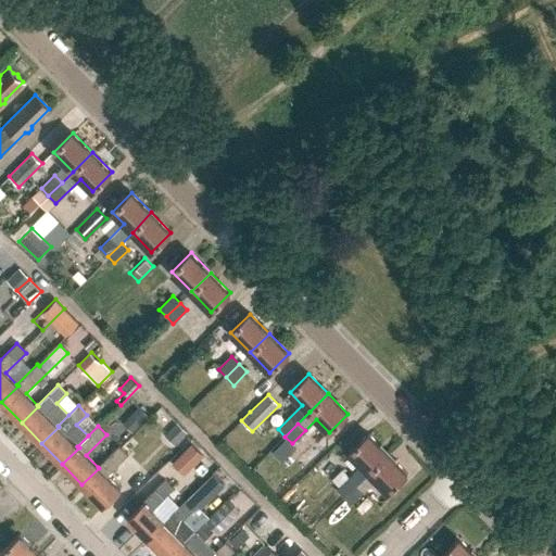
[(337,489),(344,496),(388,454),(368,433),(349,453),(361,465),(337,489)]
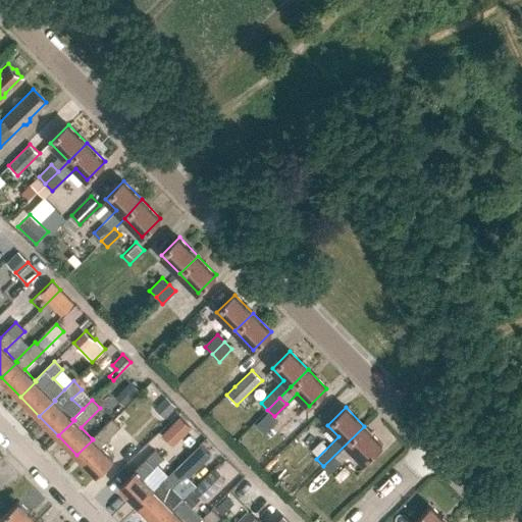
[(162,433),(172,442),(190,422),(180,414),(162,433)]
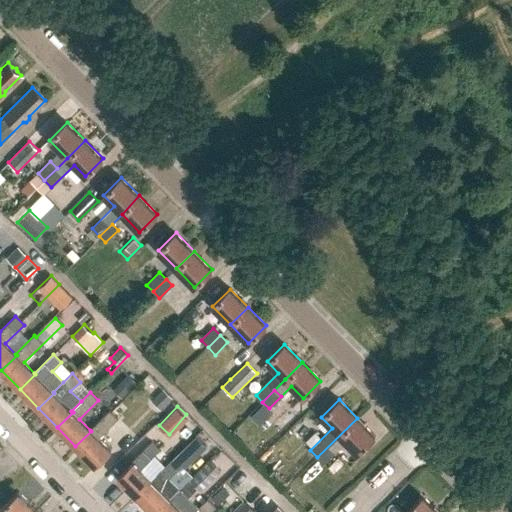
[(98,438),(117,419),(109,411),(90,430),(91,431),(75,446),(94,466),(110,450),(98,438)]
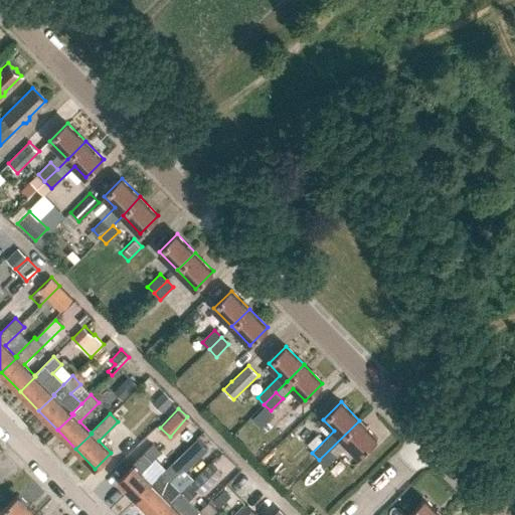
[(359,457),(377,439),(359,420),(319,460),(326,467),(348,445),(359,457)]
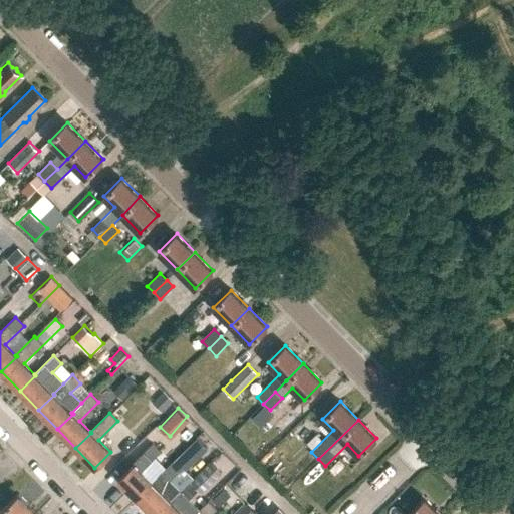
[(201,452),(191,442),(172,461),(181,471),(184,468),(201,452)]
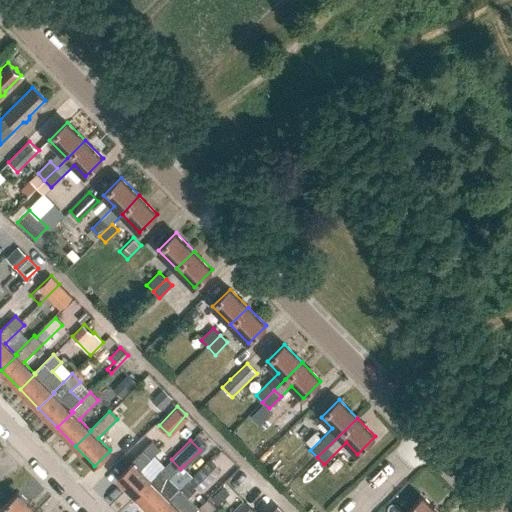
[(117,477),(136,497),(152,481),(151,480),(141,469),(159,451),(151,442),(132,461),(133,462),(117,477)]
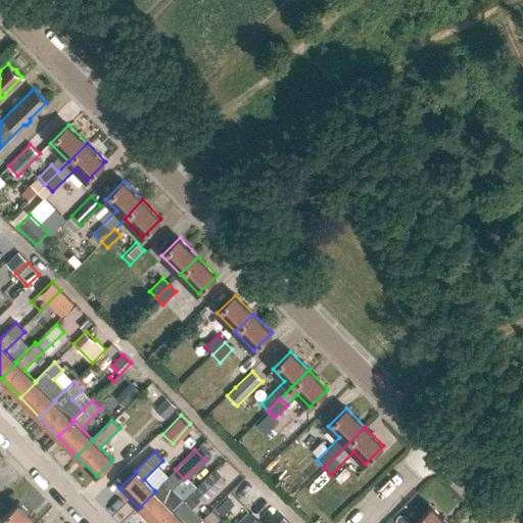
[(226,479),(216,469),(197,486),(193,490),(201,498),(203,501),(226,479)]
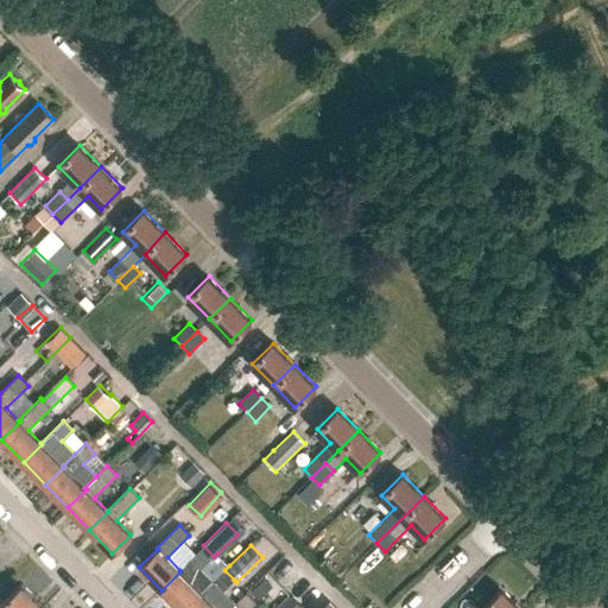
[(229,565),(217,553),(214,557),(213,559),(202,549),(179,570),(181,571),(162,590),(179,607),(189,607),(203,594),(202,593),(225,571),(229,565)]
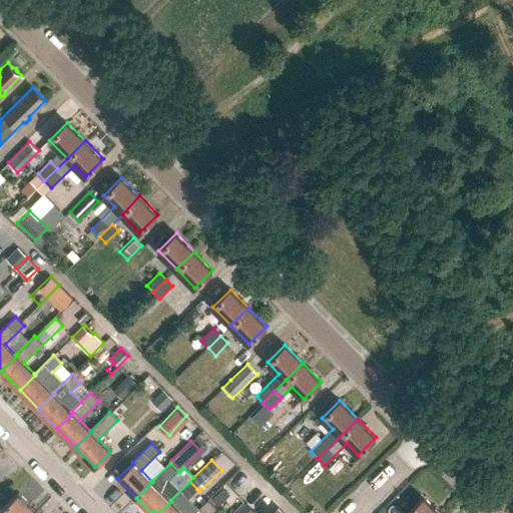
[(189,482),(170,500),(171,501),(159,512),(182,512),(178,508),(196,490),(189,482)]
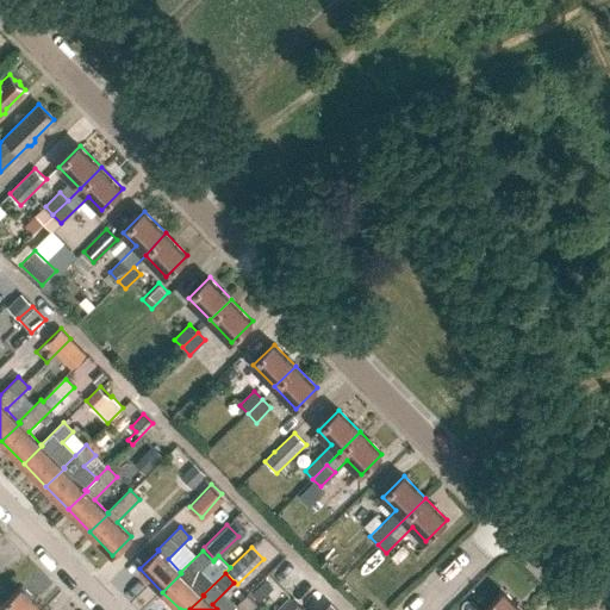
[(260,602),(273,587),(265,579),(251,593),(260,602)]
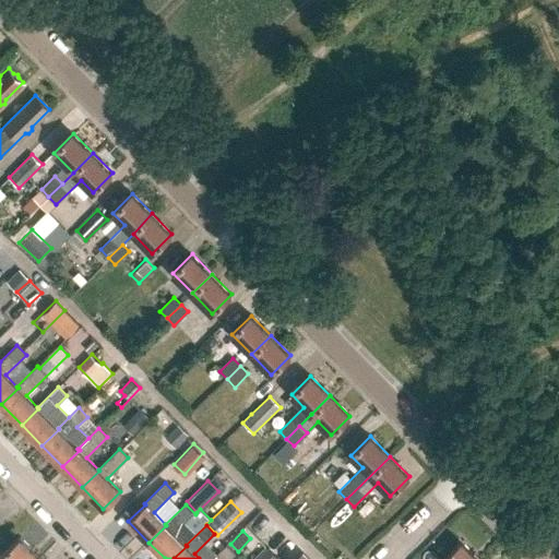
[(0,557),(2,558),(40,558),(20,537),(0,557)]
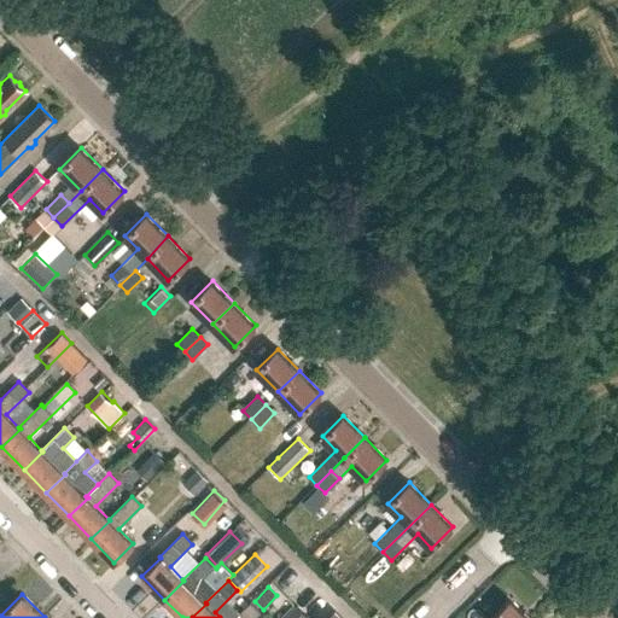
[(528,617),(509,599),(489,617),(528,617)]
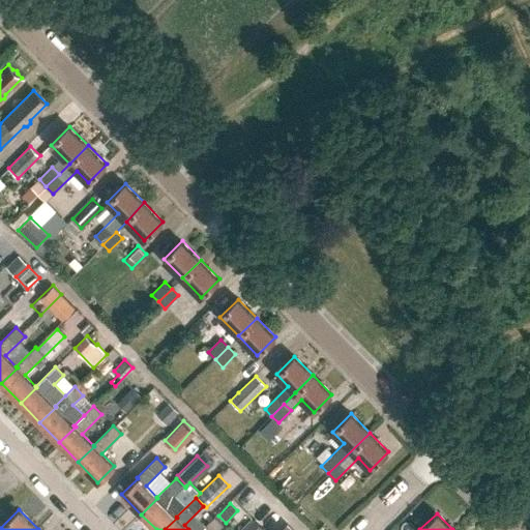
[(241,529),(262,529),(265,527),(256,517),(241,529)]
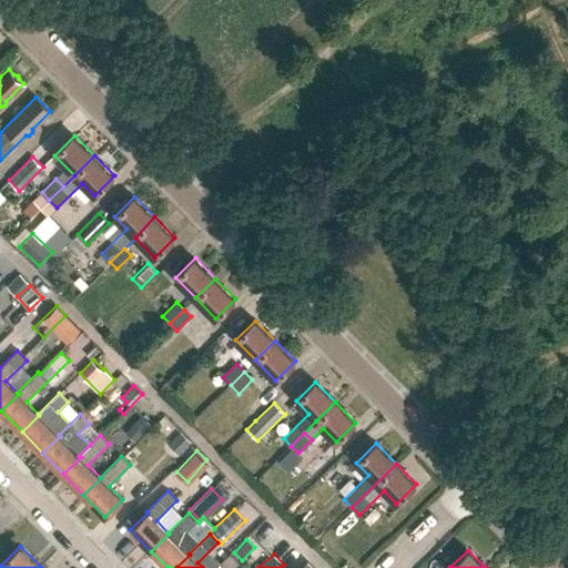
[(230,555),(215,567),(233,567),(239,564),(230,555)]
